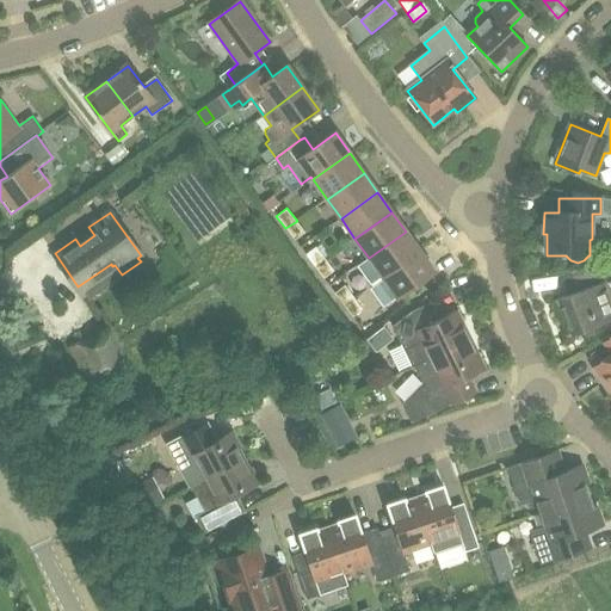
[(285,228),(295,240),(306,232),(297,221),(285,228)]
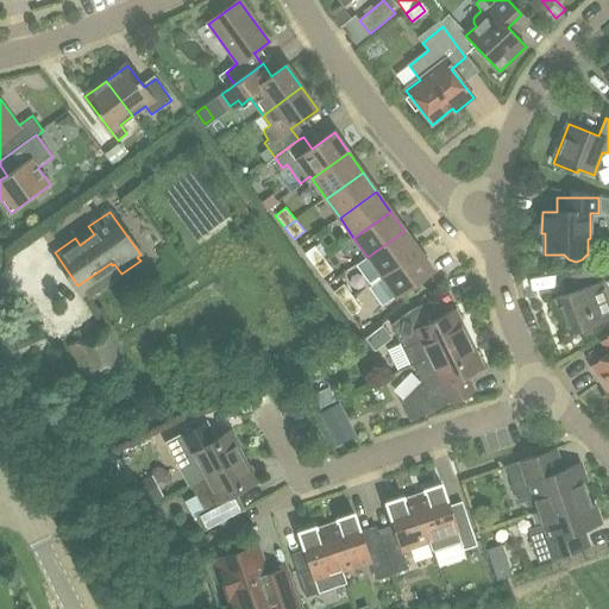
[(405,231),(368,257),(382,276),(419,250),(405,231)]
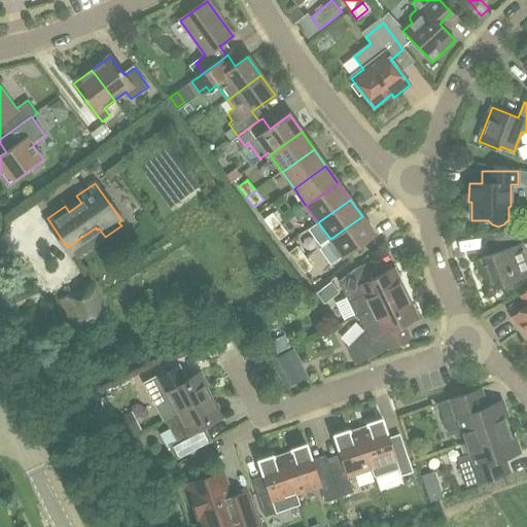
[(272,230),(281,223),(273,212),(264,219),(272,230)]
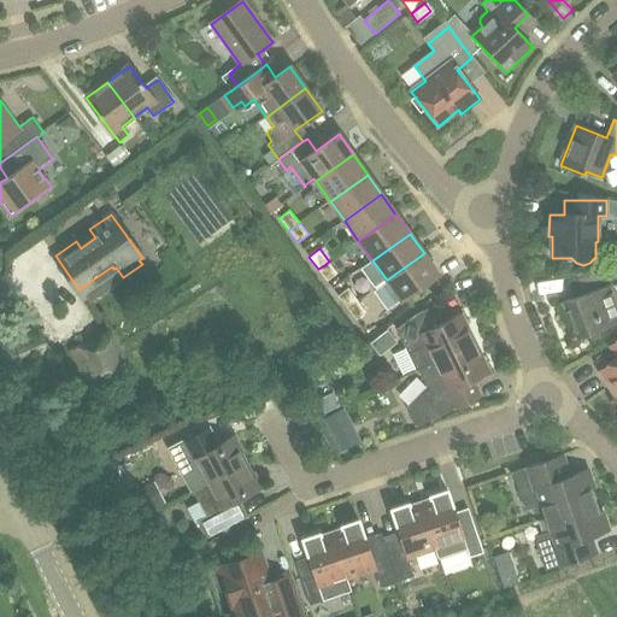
[(424,253),(387,280),(401,301),(439,275),(424,253)]
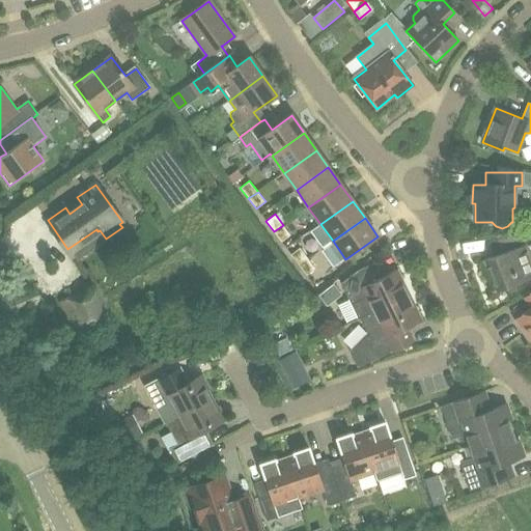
[(281,242),(290,234),(283,225),(274,231),(281,242)]
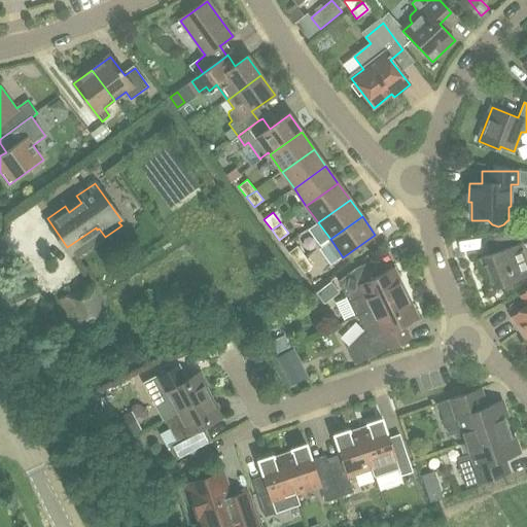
[(488,256),(479,260),(490,290),(526,276),(526,259),(526,258),(526,257),(526,229),(493,234),(495,249),(491,255),(488,256)]
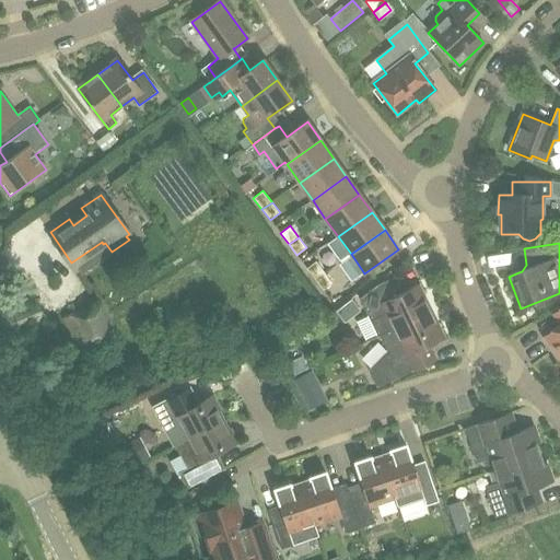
[(316,279),(325,272),(316,260),(307,268),(316,279)]
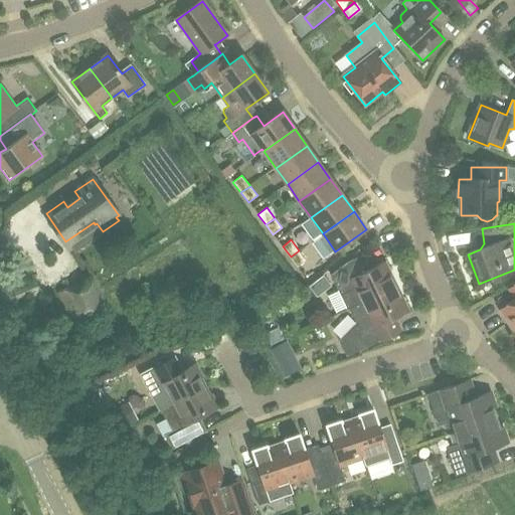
[(306,261),(299,250),(291,256),(298,267),(306,261)]
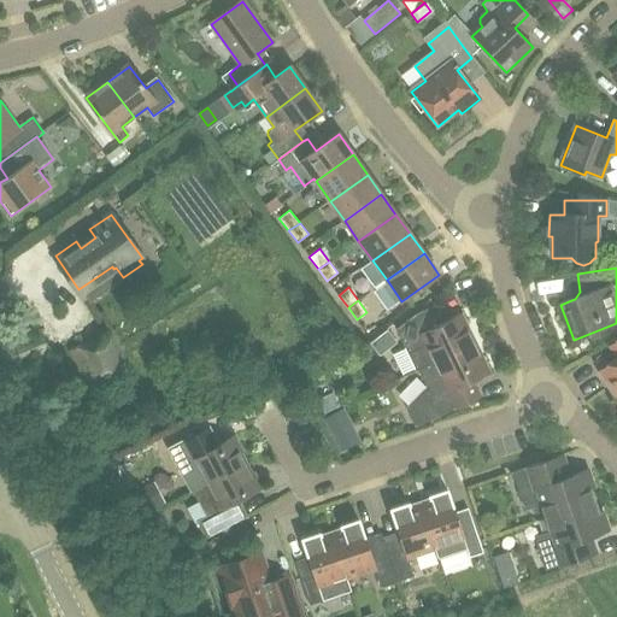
[(416,316),(397,330),(407,354),(416,371),(418,370),(476,342),(462,313),(445,322),(424,333),(416,316)]
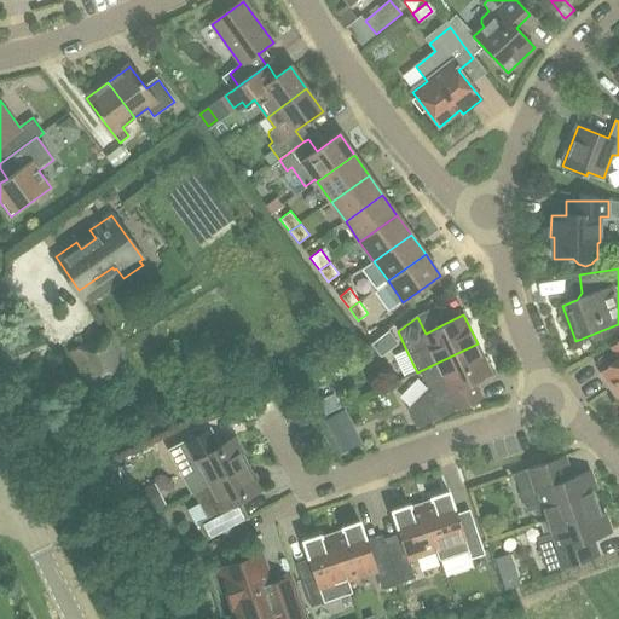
[(55,362),(39,324),(0,339),(0,351),(12,379),(55,362)]
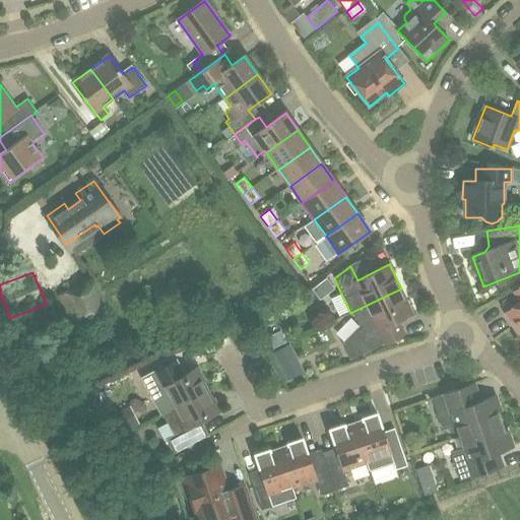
[(74,330),(111,315),(94,279),(59,295),(74,330)]
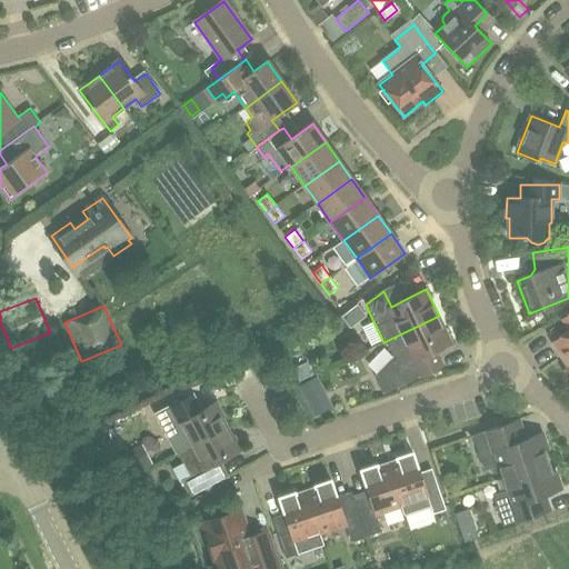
[(568,315),(562,320),(568,328),(568,332),(553,343),(562,357),(565,356),(568,360),(568,315)]
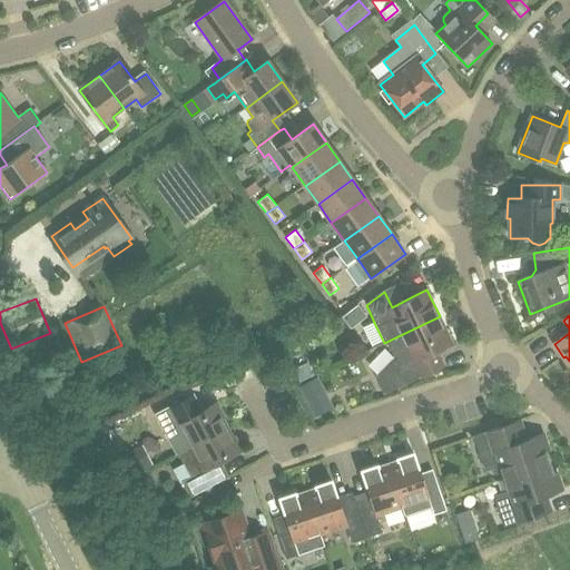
[(394,357),(375,376),(384,395),(404,386),(429,375),(444,367),(438,352),(453,344),(440,316),(386,342),(394,357)]
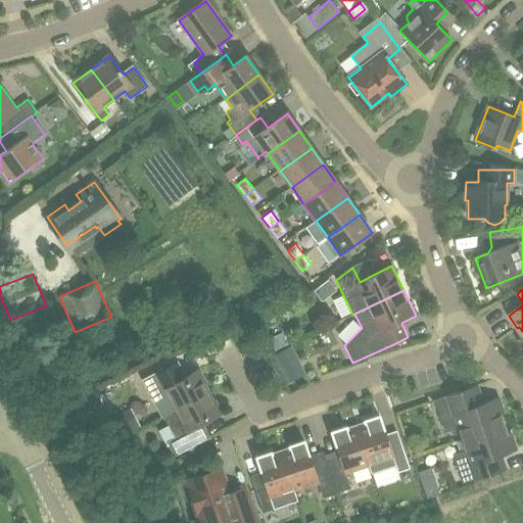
[(298,378),(291,364),(296,361),(289,348),(275,355),(289,383),(298,378)]
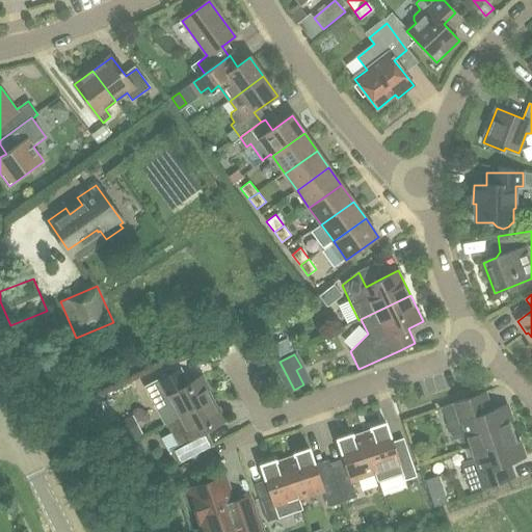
[(178,419),(213,400),(208,390),(209,389),(203,377),(178,391),(171,379),(149,392),(159,411),(171,405),(178,419)]
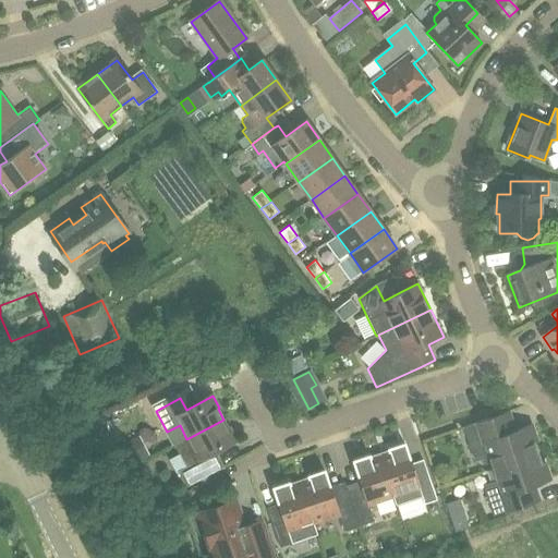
[(516,432),(509,413),(463,428),(474,459),(489,453),(495,469),(536,455),(533,444),(537,441),(532,426),(516,432)]
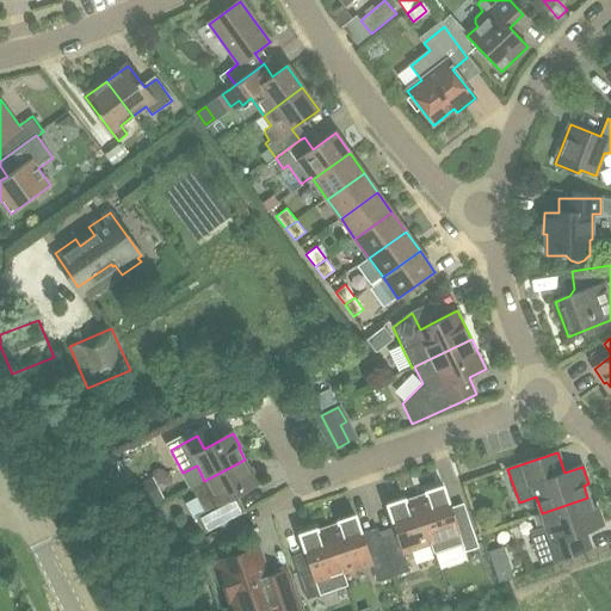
[(251,470),(245,460),(204,481),(191,487),(204,512),(195,517),(204,535),(240,516),(230,499),(260,483),(253,469),(251,470)]
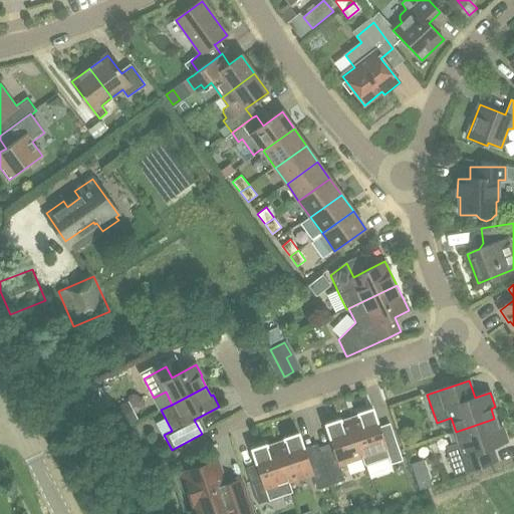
[(359,418),(350,421),(363,459),(387,451),(392,466),(403,462),(394,434),(382,437),(372,409),(358,414),(359,418)]
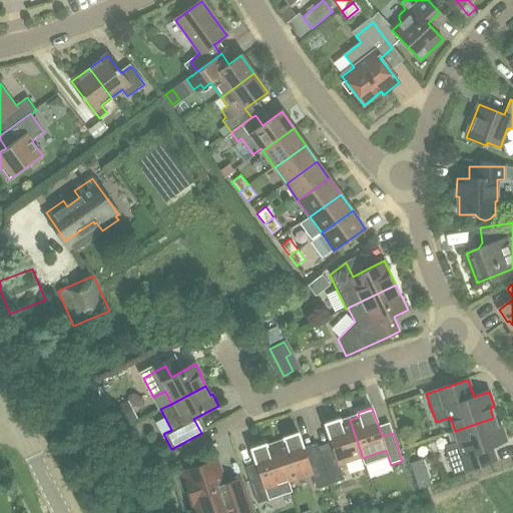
[(493,418),(455,431),(460,446),(446,451),(454,475),(495,461),(491,447),(506,442),(501,427),(497,429),(493,418)]
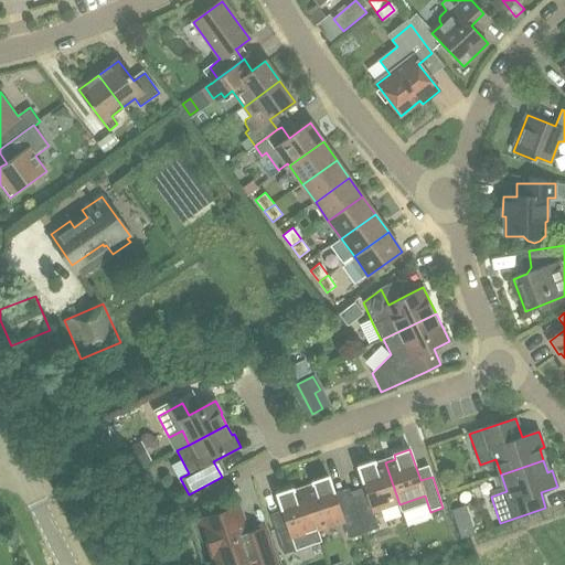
[(374,513),(400,504),(385,462),(375,466),(374,461),(359,467),(369,498),(354,503),(364,534),(380,529),(374,513)]
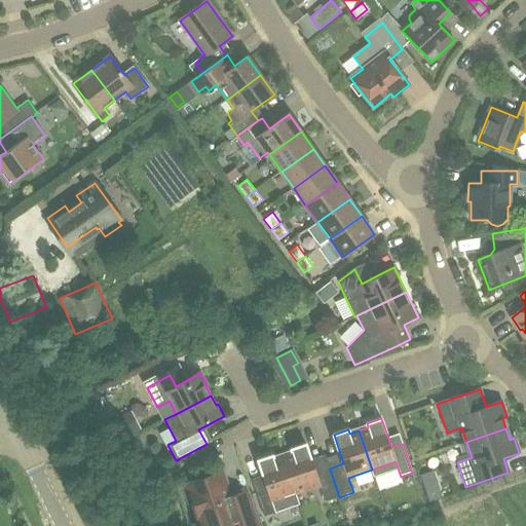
[(292,452),(284,455),(297,495),(321,487),(326,501),(339,497),(330,468),(315,473),(306,444),(291,449),(292,452)]
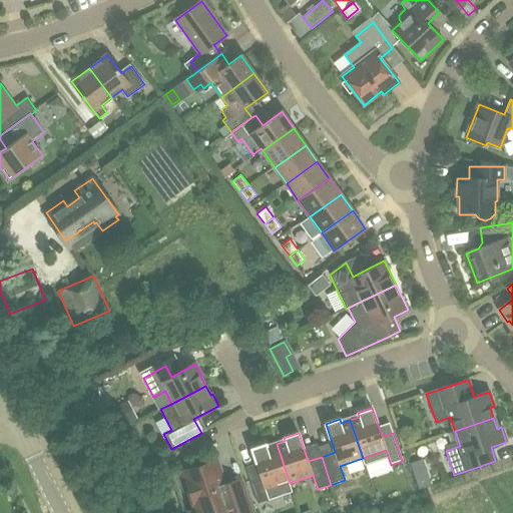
[(262,477),(250,481),(259,504),(293,493),(290,483),(277,444),(268,447),(267,444),(251,449),(262,477)]
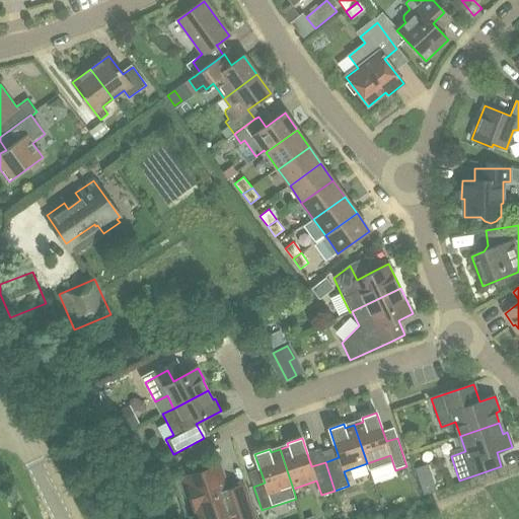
[(228,491),(219,466),(184,477),(199,518),(214,518),(226,515),(227,518),(254,518),(243,486),(228,491)]
